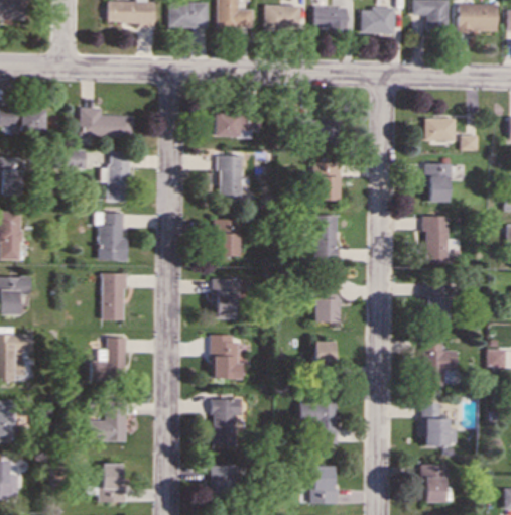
[(0,0),(0,19),(27,19),(27,0),(0,0)]
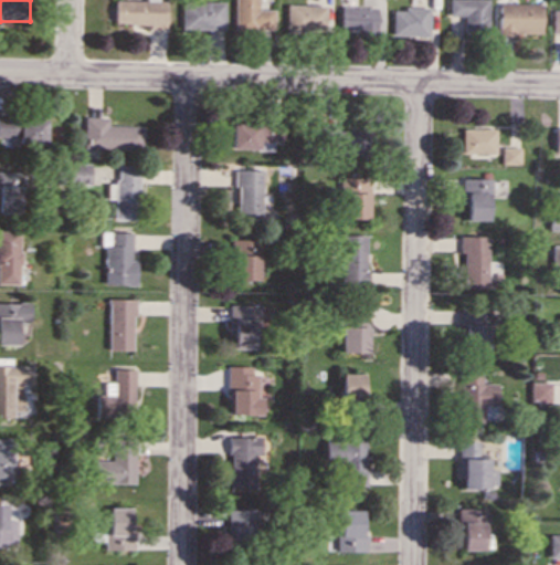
[(277,10),(263,11),(262,0),(238,0),(239,31),(277,30),(277,10)]
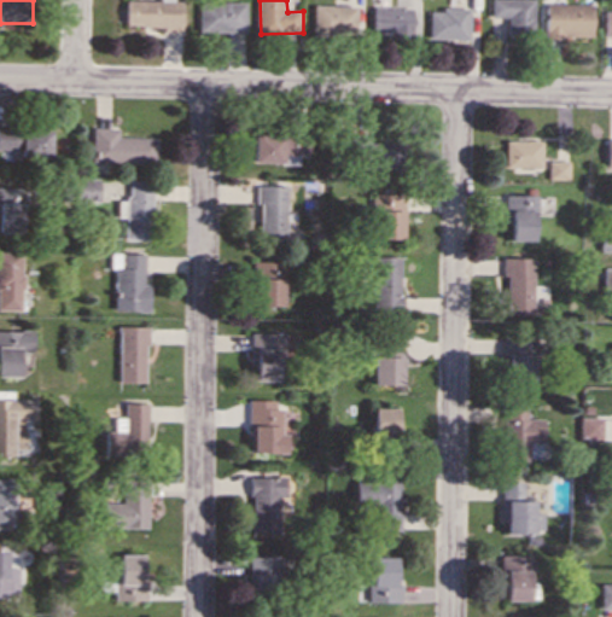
[(512,18),(512,35),(537,35),(537,0),(495,0),(495,18),(512,18)]
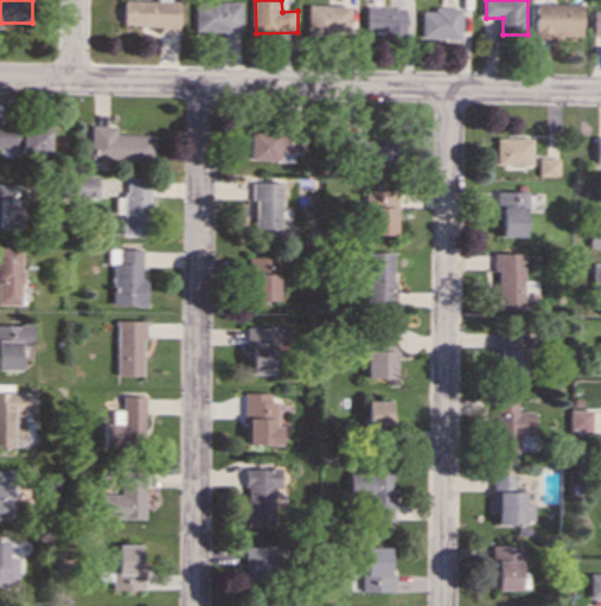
[(183,2),(128,1),(127,29),(181,30),(183,2)]
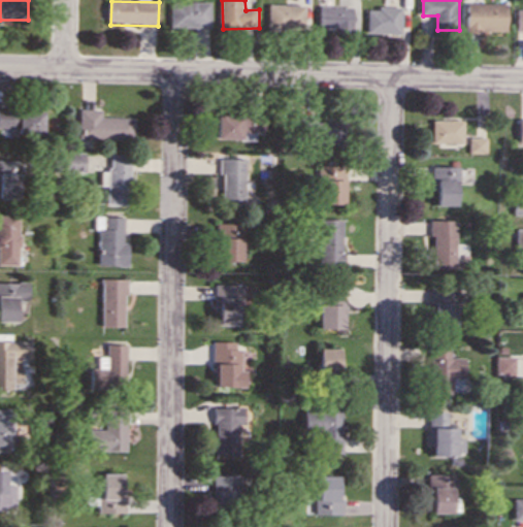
[(213,28),(213,3),(173,2),(172,28),(213,28)]
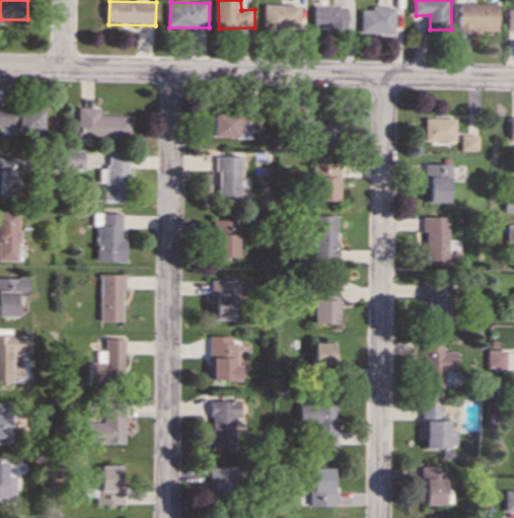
[(501,32),(501,4),(461,4),(461,31),(501,32)]
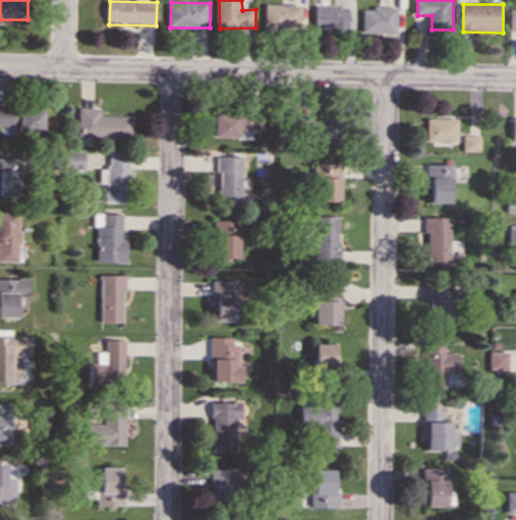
[(304,6),(267,5),(267,30),(303,31),(304,6)]
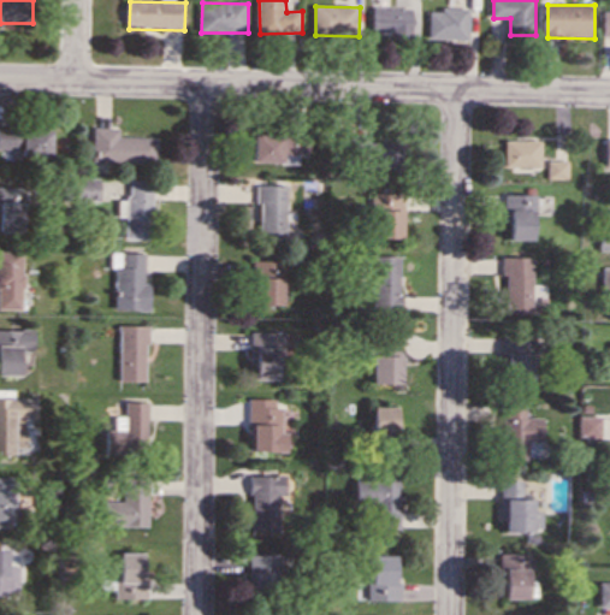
[(374,36),(415,36),(415,9),(375,9),(374,36)]
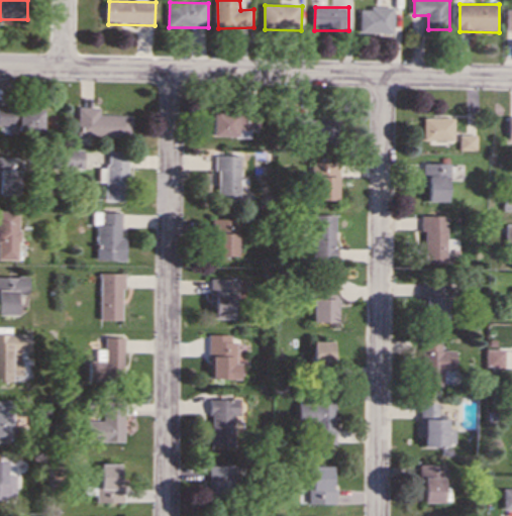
[(396,34),(396,9),(363,8),(363,33),(396,34)]
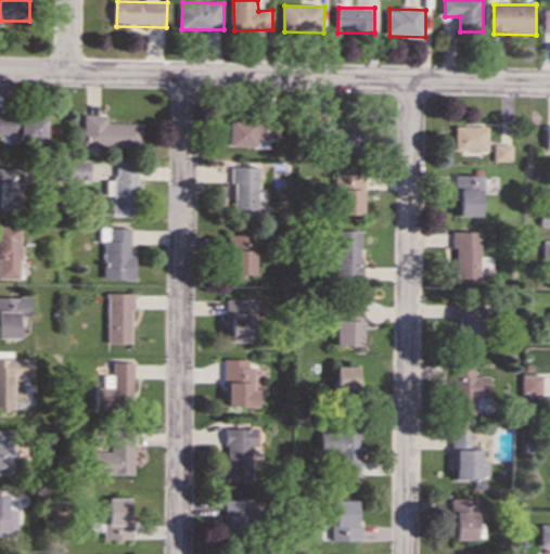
[(48,116),(0,115),(0,134),(21,136),(21,142),(48,142),(48,116)]
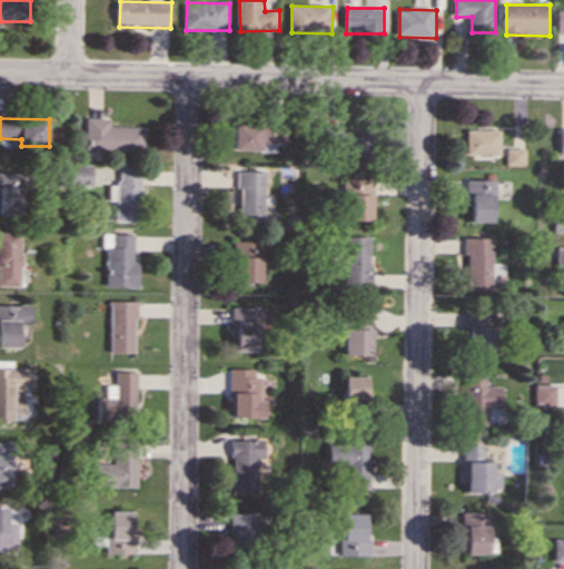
[(147,151),(147,128),(111,127),(111,119),(88,118),(87,150),(147,151)]
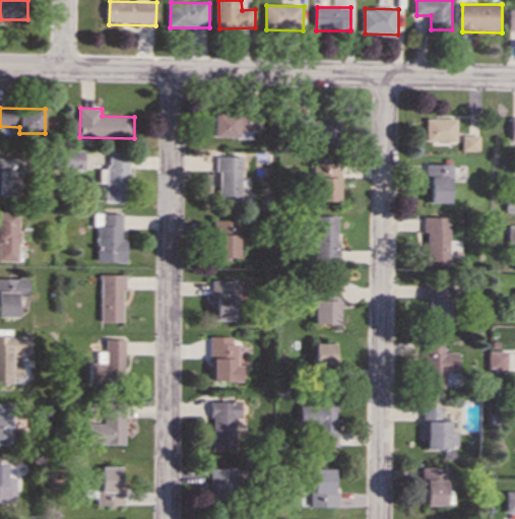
[(262,131),(262,112),(215,112),(215,138),(253,138),(253,131),(262,131)]
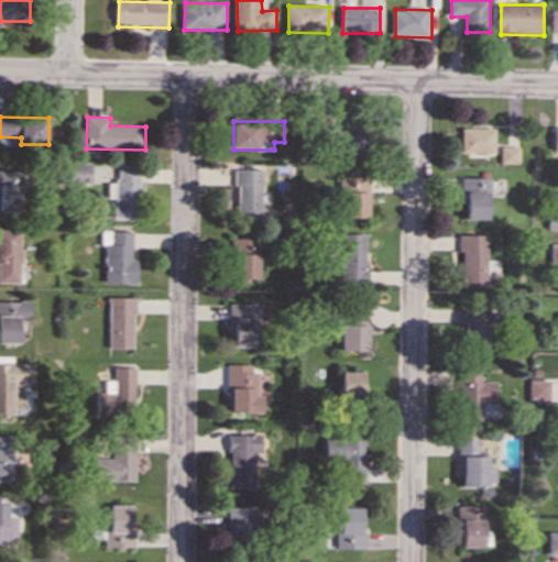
[(465,153),(498,153),(498,129),(465,129),(465,153)]
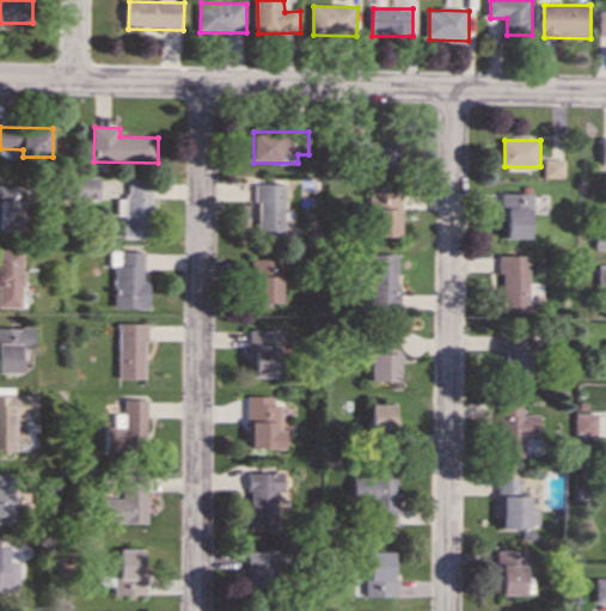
[(402,141),(367,142),(368,167),(403,166),(402,141)]
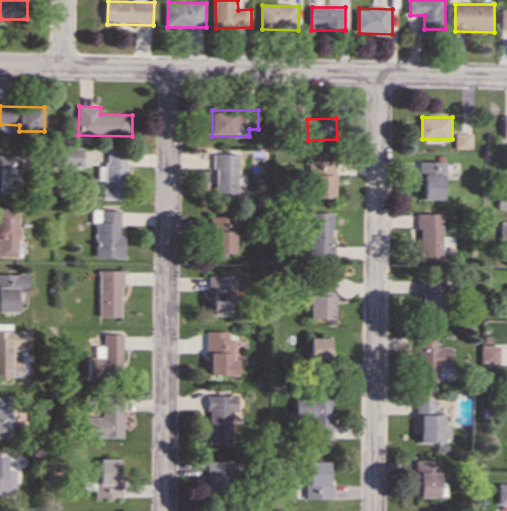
[(474,150),(475,134),(458,134),(458,149),(474,150)]
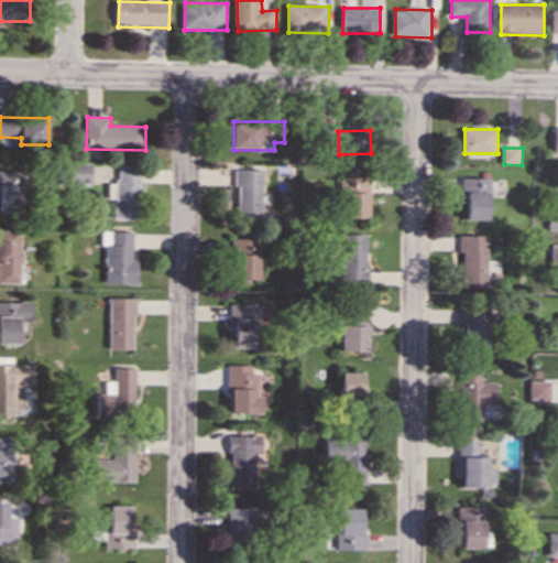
[(93,184),(94,164),(74,164),(74,184),(93,184)]
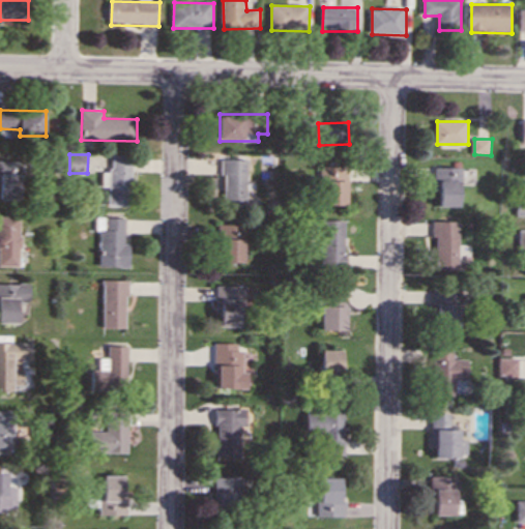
[(111,206),(132,206),(133,156),(111,156),(111,206)]
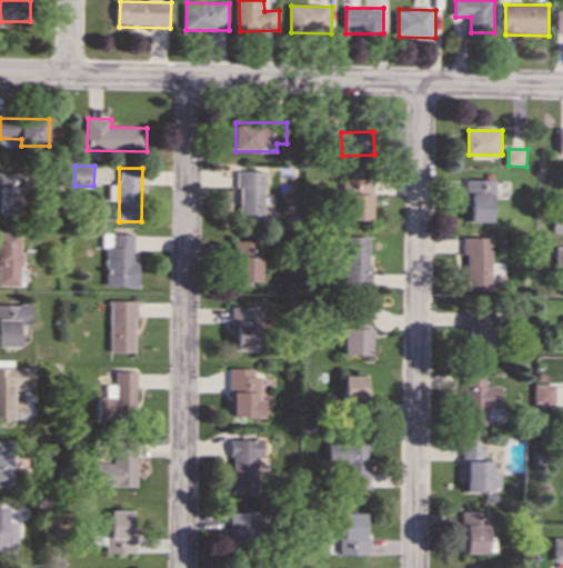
[(240,223),(264,225),(267,172),(241,171),(240,223)]
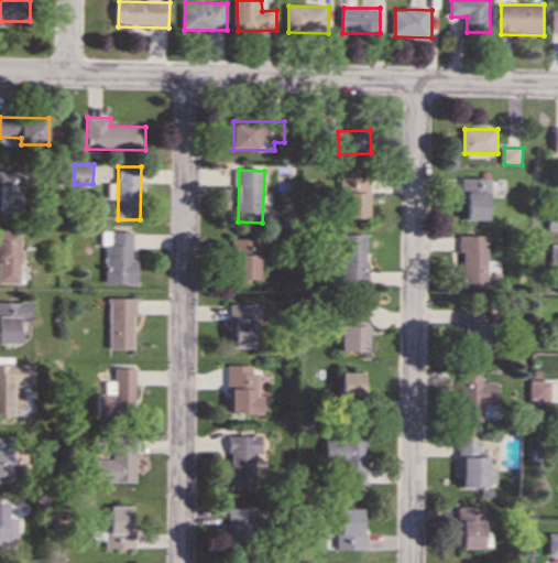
[(22,171),(0,171),(0,213),(23,213),(22,171)]
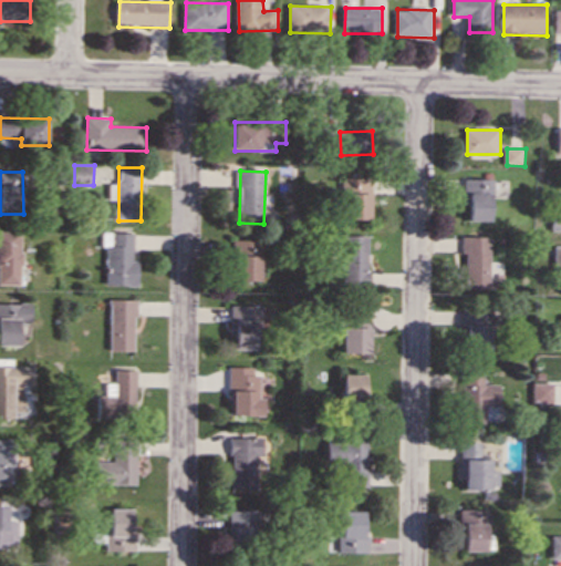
[(372,219),(372,178),(345,178),(345,219),(372,219)]
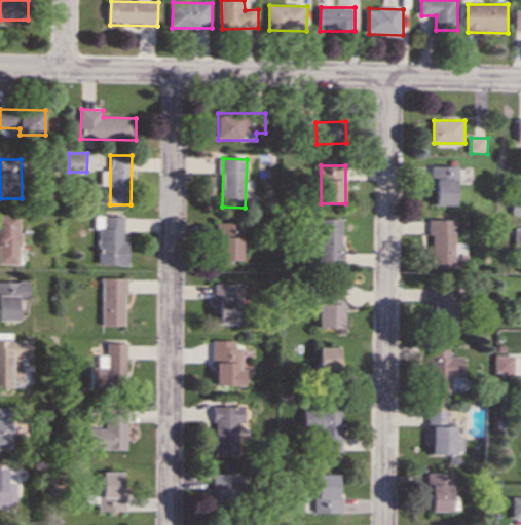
[(436,205),(457,205),(457,184),(461,184),(460,166),(435,166),(436,205)]
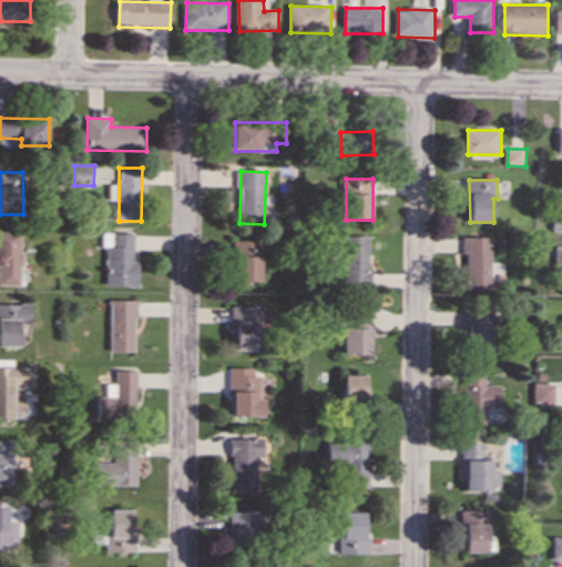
[(23,231),(0,231),(0,286),(23,286),(23,231)]
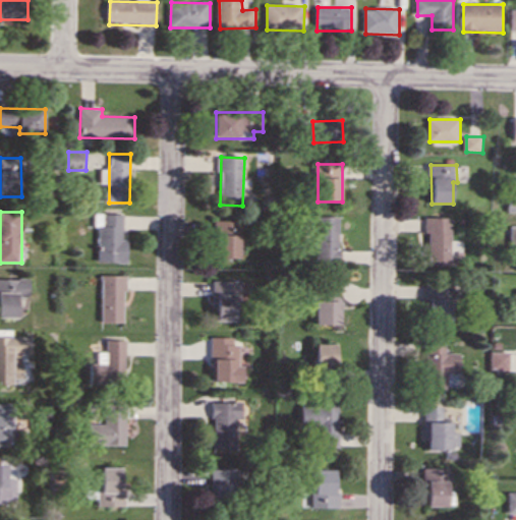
[(125,215),(98,214),(98,227),(101,227),(101,263),(128,263),(129,240),(124,240),(125,215)]
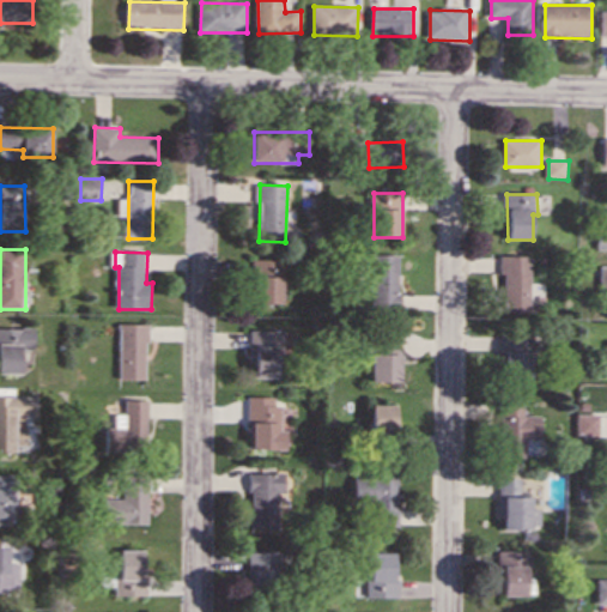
[(400,255),(374,255),(374,311),(401,311),(400,255)]
